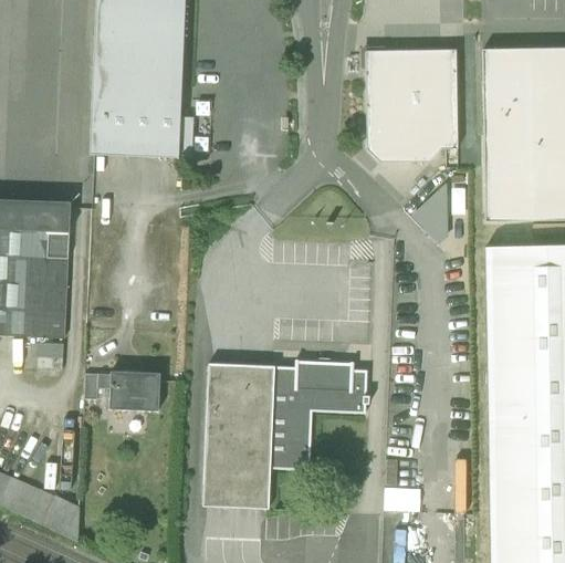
[(194,117),(180,116),(185,0),(96,0),(90,154),(179,157),(192,158),(194,117)]
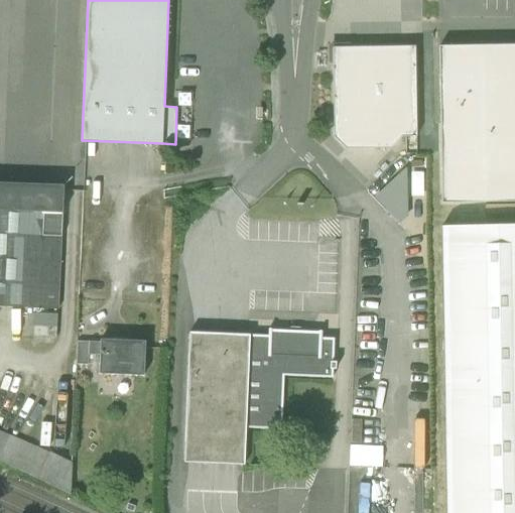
[(514,42),(440,44),(443,202),(514,200),(514,42)]
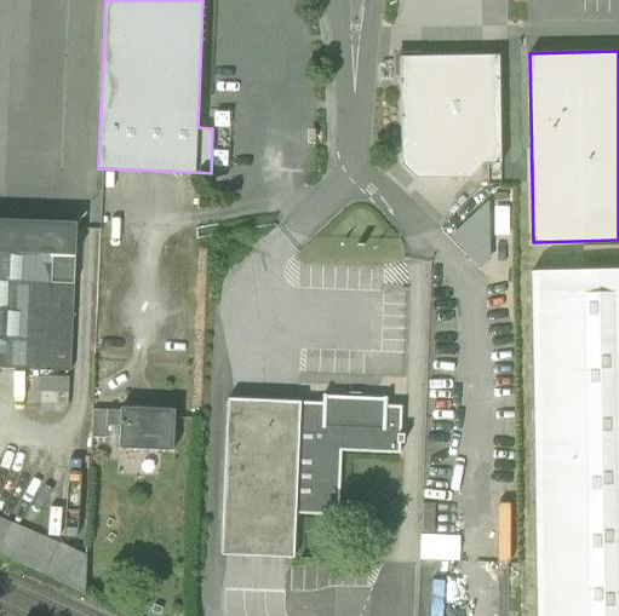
[(500,53),(401,56),(402,162),(417,177),(470,177),(483,162),(502,162),(500,53)]
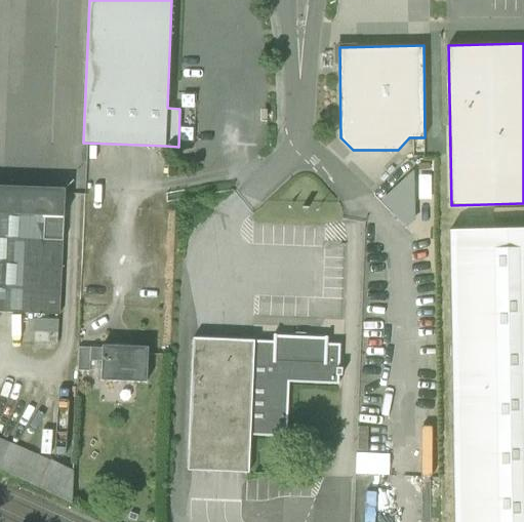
[(413,171),(384,199),(407,225),(414,218),(413,171)]
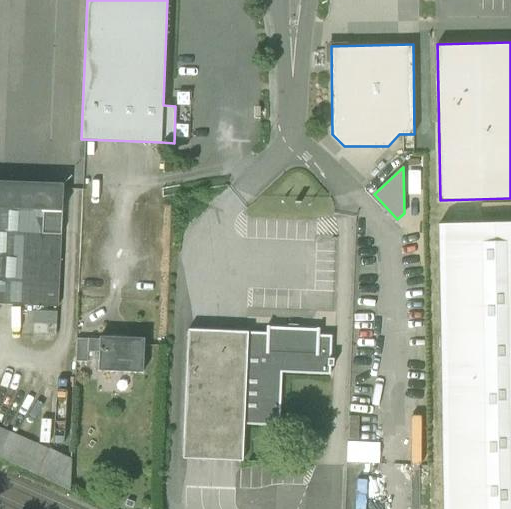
[(44,182),(0,180),(0,207),(42,209),(44,182)]
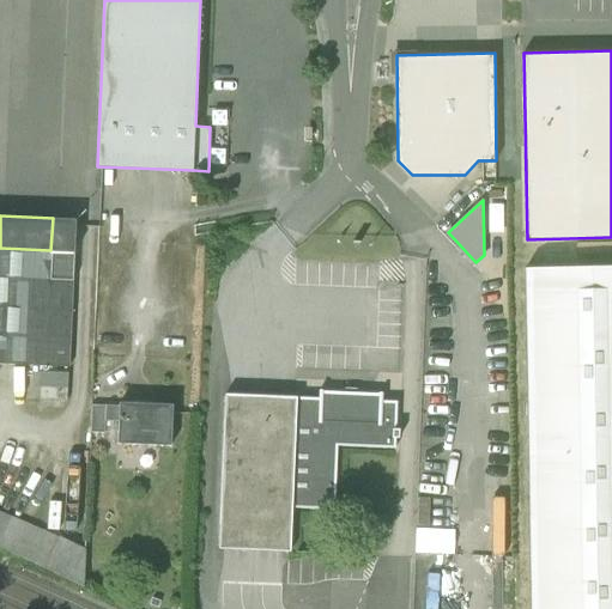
[(53,218),(50,250),(76,251),(77,219),(53,218)]
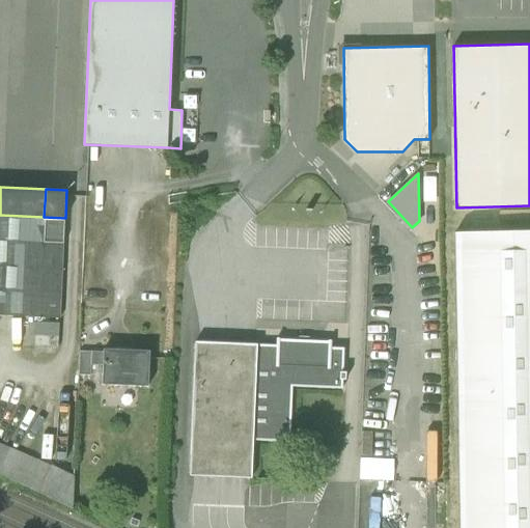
[(44,217),(0,215),(0,313),(60,316),(65,218),(44,217)]
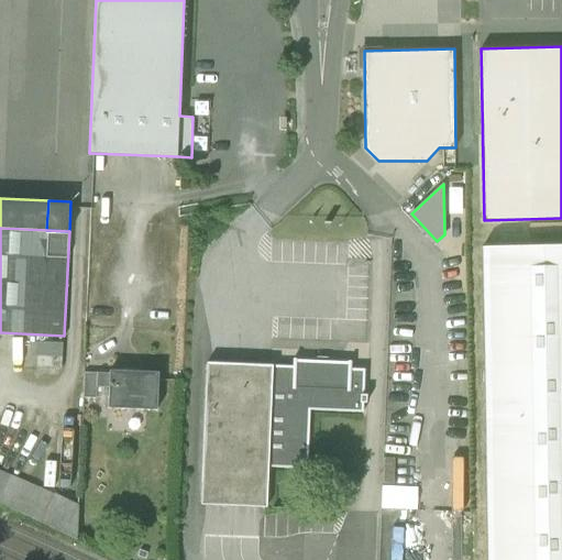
[(561,244),(483,246),(488,559),(561,559),(561,244)]
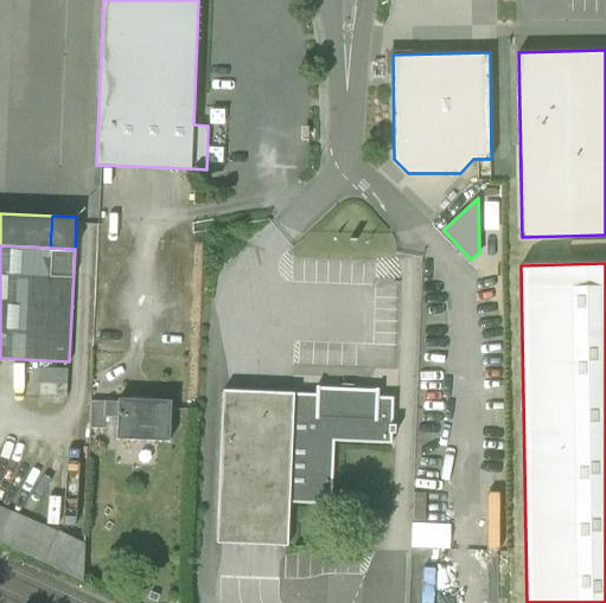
[(317,392),(295,392),(291,501),(333,502),(336,440),(393,442),(393,432),(396,432),(397,424),(394,423),(395,396),(380,396),(381,387),(377,387),(377,389),(321,386),(321,385),(318,385),(317,392)]
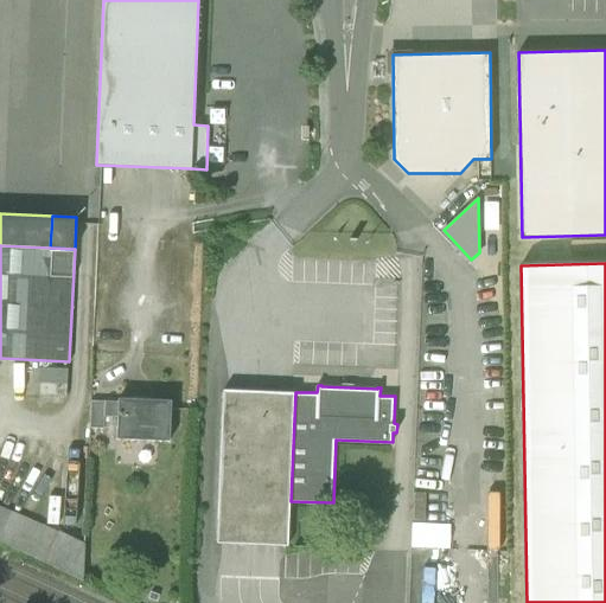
[(289,545),(291,501),(295,392),(224,389),(218,541),(289,545)]
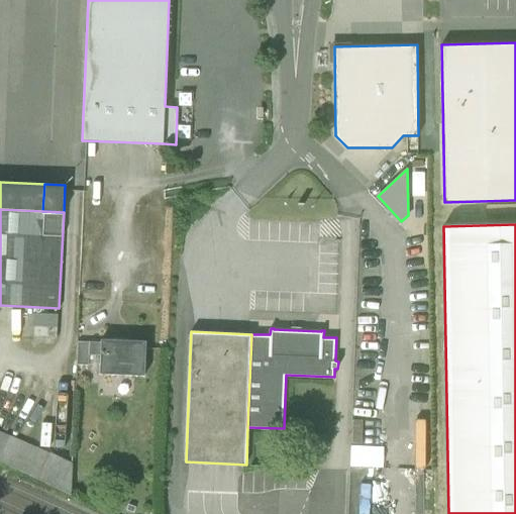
[(100,374),(144,375),(146,340),(101,338),(101,341),(101,353),(100,374)]
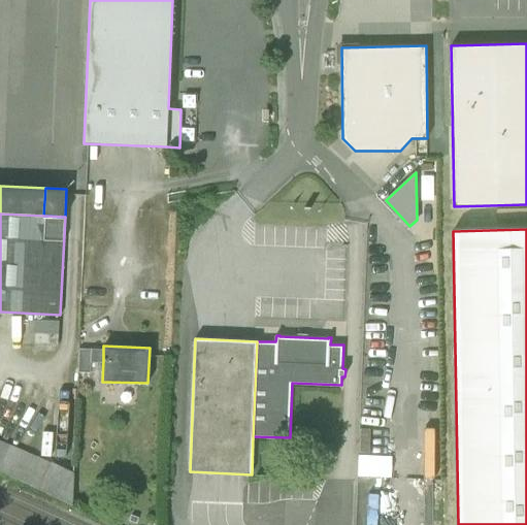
[(79,371),(91,371),(92,360),(103,361),(103,349),(80,348),(79,371)]
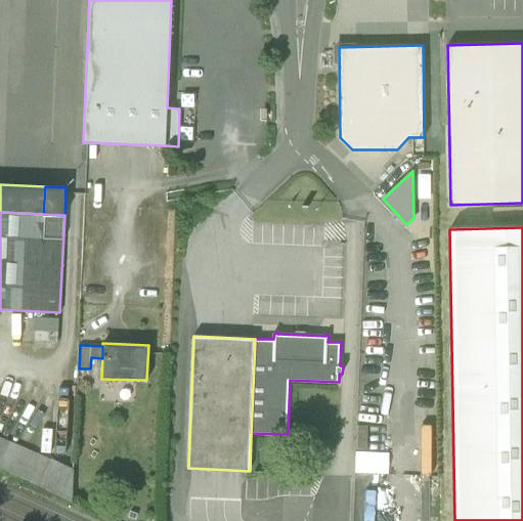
[(0,465),(8,470),(20,444),(0,435),(0,465)]
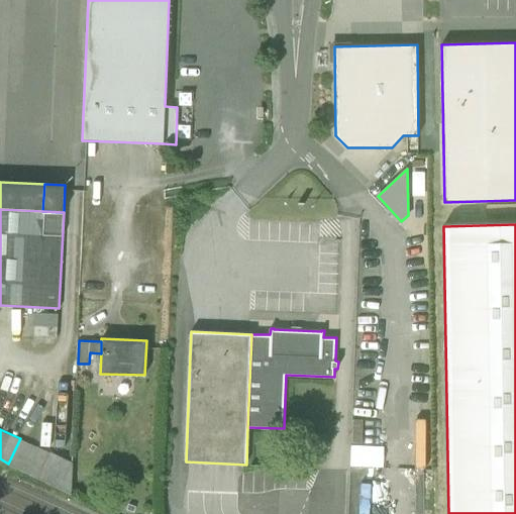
[(8,464),(39,479),(52,452),(20,438),(8,464)]
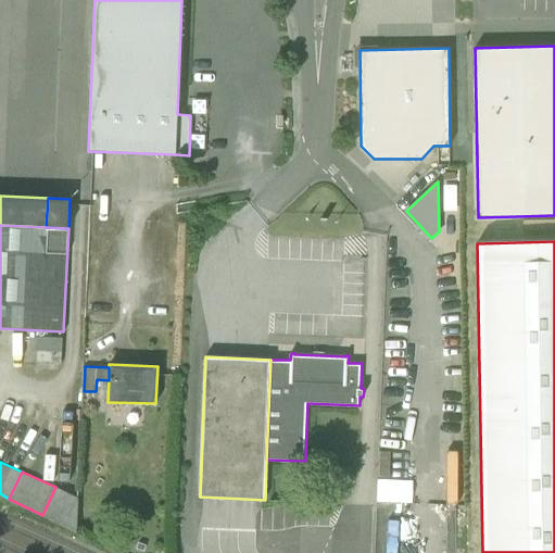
[(379,477),(379,499),(414,499),(414,477),(379,477)]
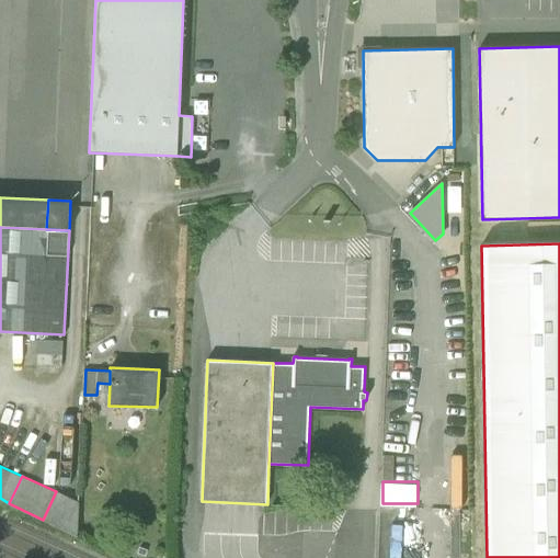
[(79,501),(56,491),(43,520),(78,536),(79,501)]
